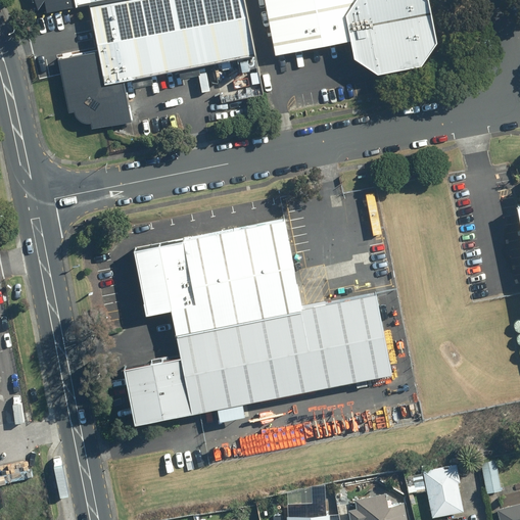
[(69,113),(76,112),(76,116),(79,121),(83,123),(87,124),(91,123),(93,130),(133,122),(125,81),(256,55),(245,0),(34,0),(39,11),(45,1),(47,14),(90,6),(99,53),(59,60),(69,113)]
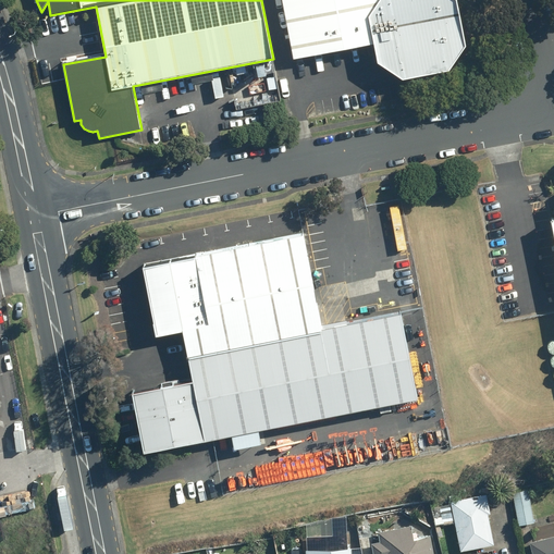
[(282,0),(294,59),(376,44),(380,62),(404,77),(443,70),(460,47),(451,0),(282,0)]
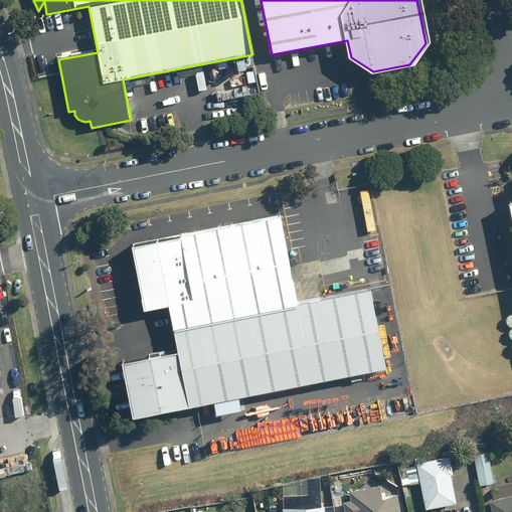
[(511,264),(511,187),(511,189),(511,208),(501,211),(511,264)]
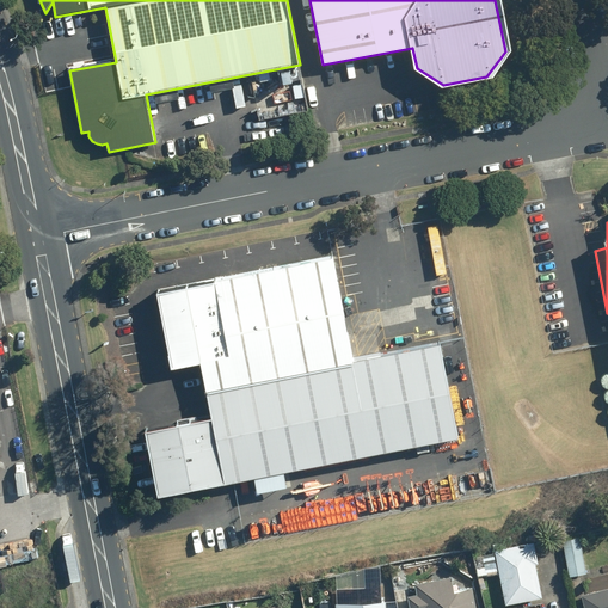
[(143,433),(157,498),(456,438),(437,345),(351,363),(331,259),(157,293),(172,369),(201,364),(212,419),(143,433)]
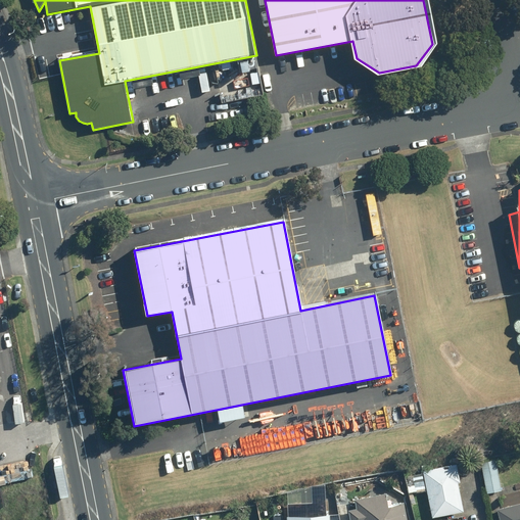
[(492,461),(476,465),(483,495),(499,492),(492,461)]
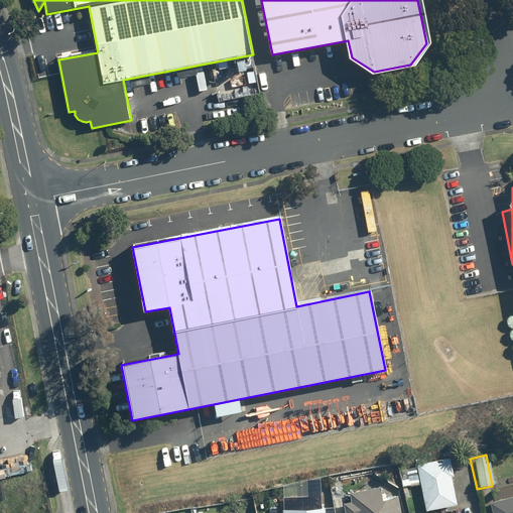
[(447,461),(414,467),(422,512),(427,512),(454,507),(449,479),(451,478),(447,461)]
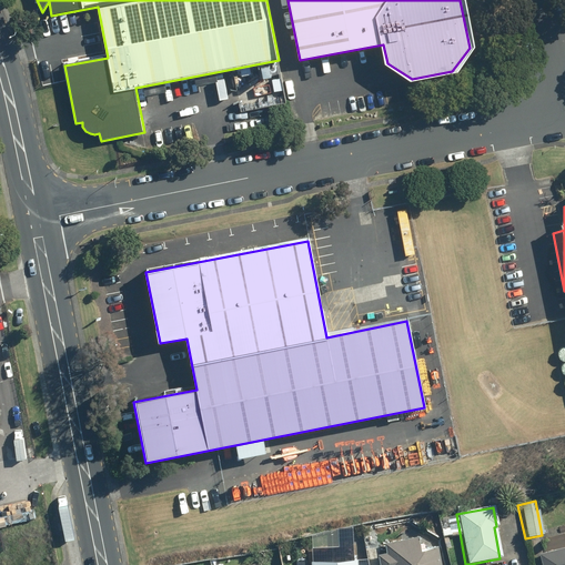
[(437,564),(435,548),(420,552),(416,537),(380,545),(382,555),(374,556),(375,564),(437,564)]
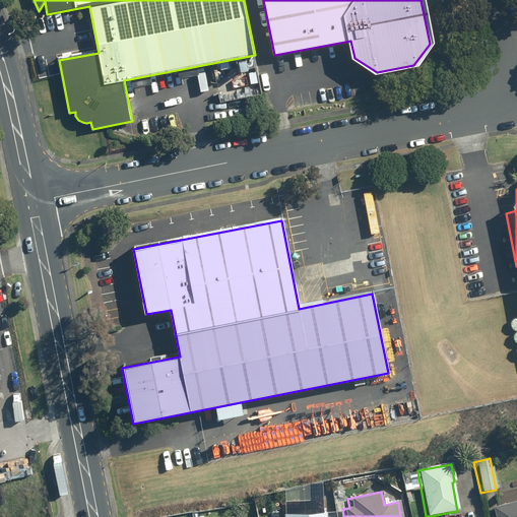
[(516,516),(516,500),(492,506),(494,516),(516,516)]
